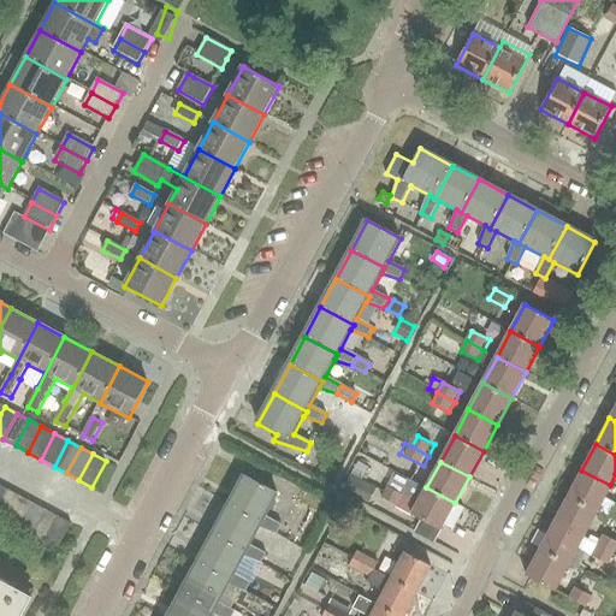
[(581,471),(568,496),(597,511),(610,485),(581,471)]
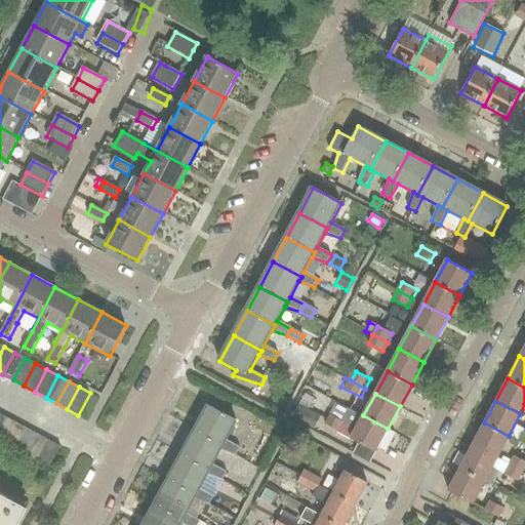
[(321,416),(299,404),(292,418),(314,430),(321,416)]
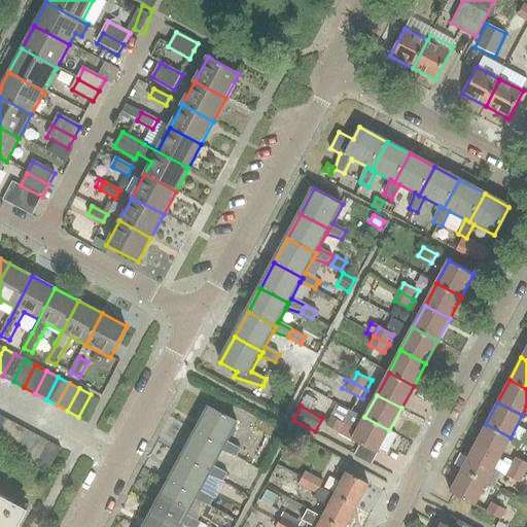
[(209,407),(196,431),(223,447),(220,452),(238,458),(242,451),(225,443),(237,422),(209,407)]
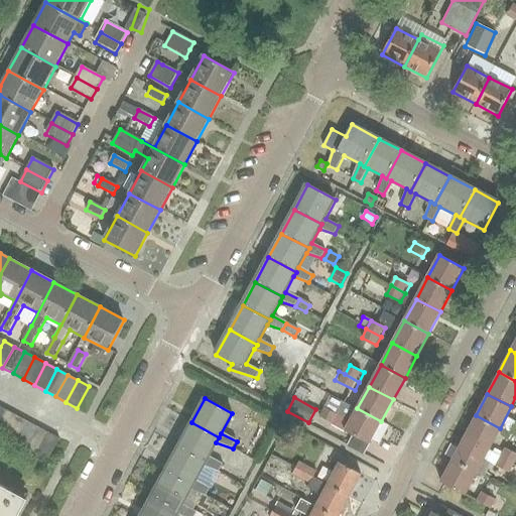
[(325,407),(319,416),(346,430),(370,443),(381,421),(357,408),(351,421),(325,407)]
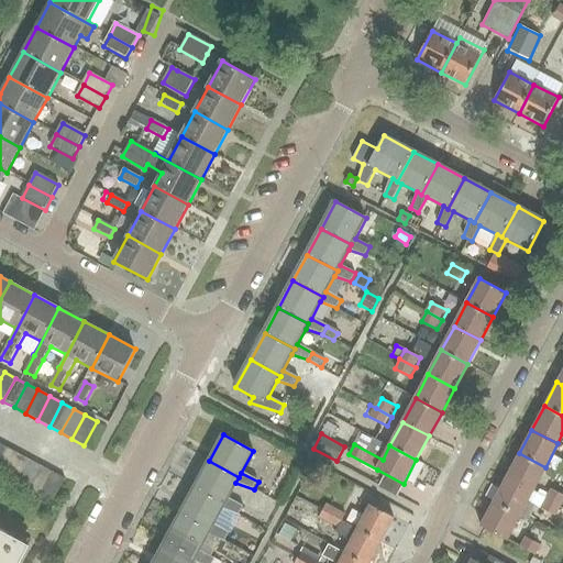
[(19,455),(7,449),(0,461),(0,474),(7,478),(19,455)]
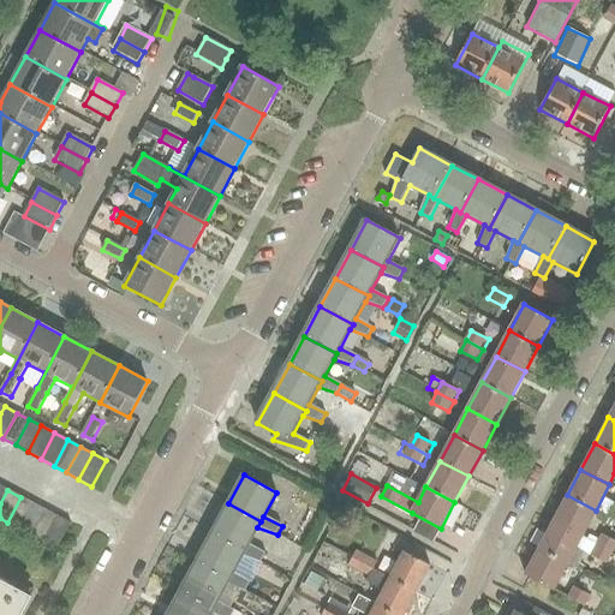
[(567,495),(553,521),(581,537),(596,511),(567,495)]
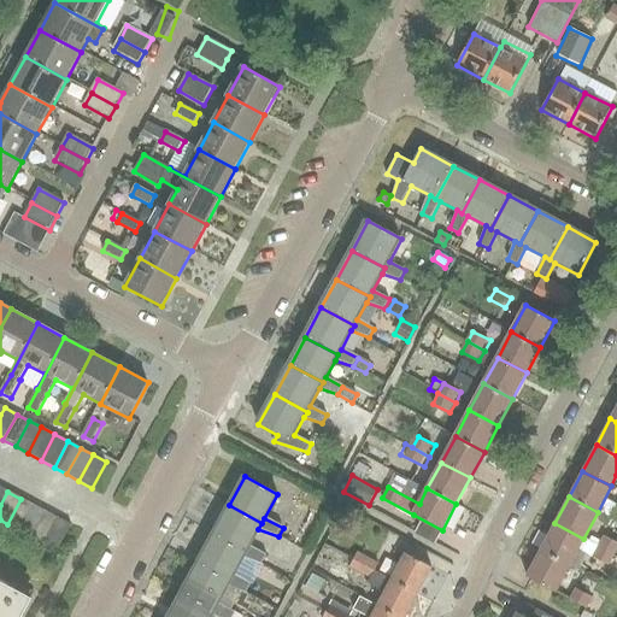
[(34,505),(21,499),(7,524),(19,530),(34,505)]
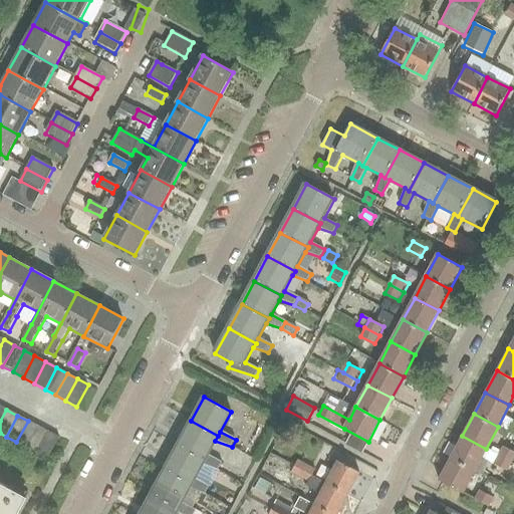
[(38,427),(28,421),(16,442),(27,448),(38,427)]
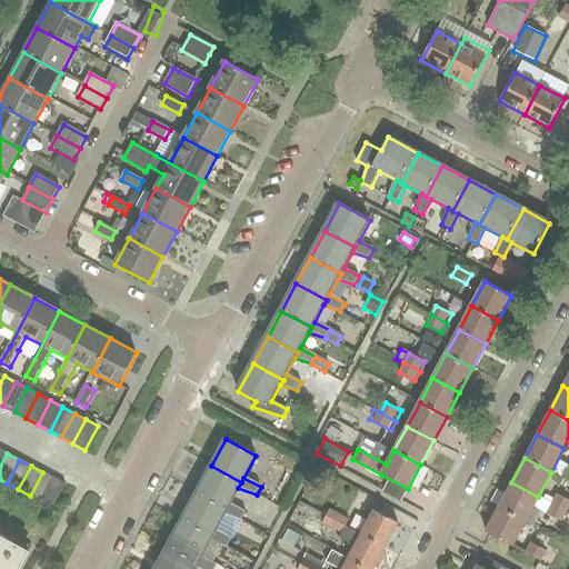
[(229,505),(238,488),(241,482),(211,466),(197,492),(227,509),(223,515),(241,522),(242,521),(253,528),(260,517),(248,509),(246,512),(229,505)]
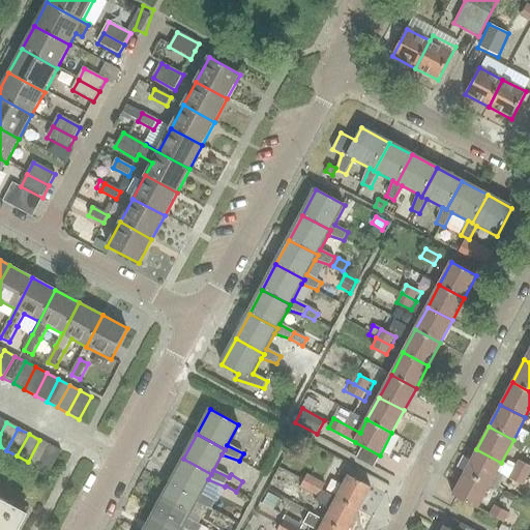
[(51,445),(39,440),(28,462),(38,468),(51,445)]
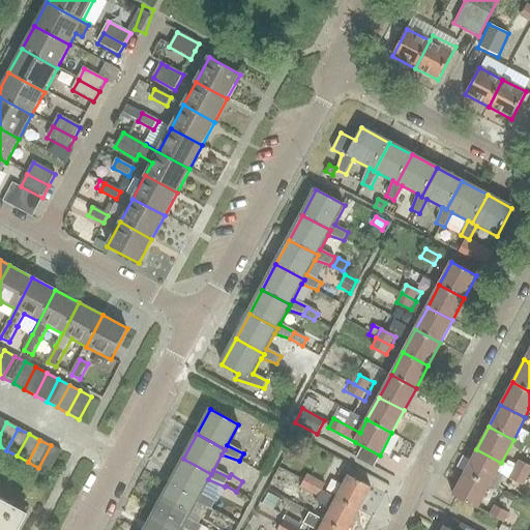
[(62,451),(51,445),(38,468),(50,473),(62,451)]
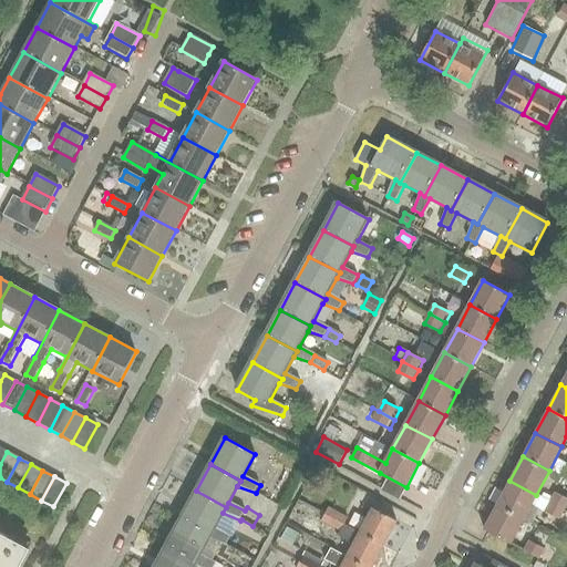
[(509,481),(496,505),(523,519),(531,504),(536,495),(509,481)]
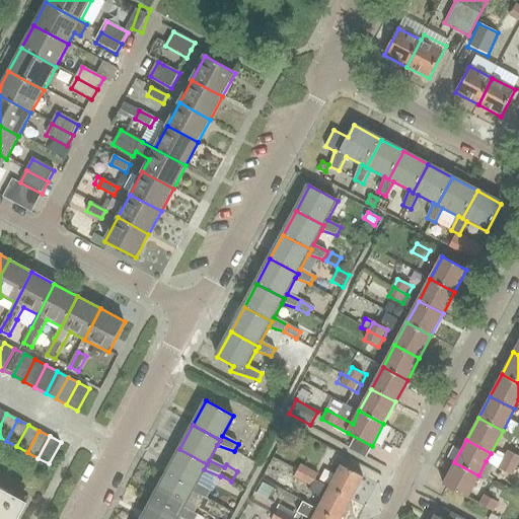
[(179,449),(166,473),(194,489),(191,494),(207,500),(211,493),(196,485),(204,469),(207,464),(179,449)]
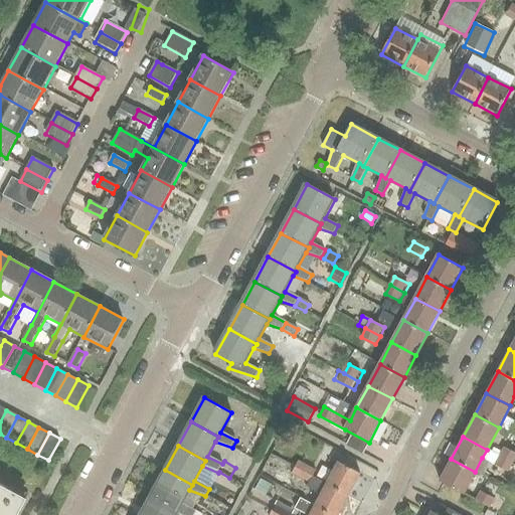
[(514,459),(514,453),(504,448),(500,456),(513,463),(514,459)]
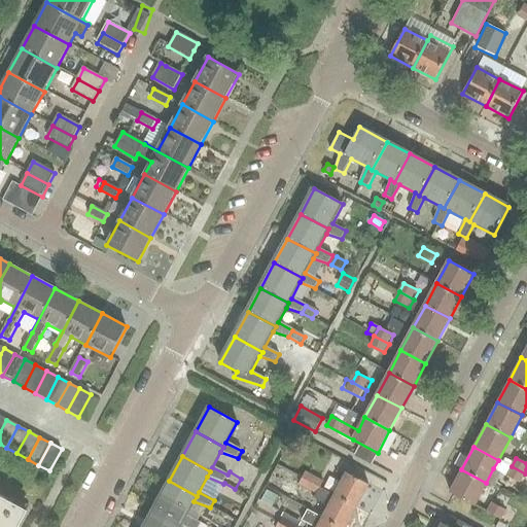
[(498,460),(493,468),(506,476),(512,466),(498,460)]
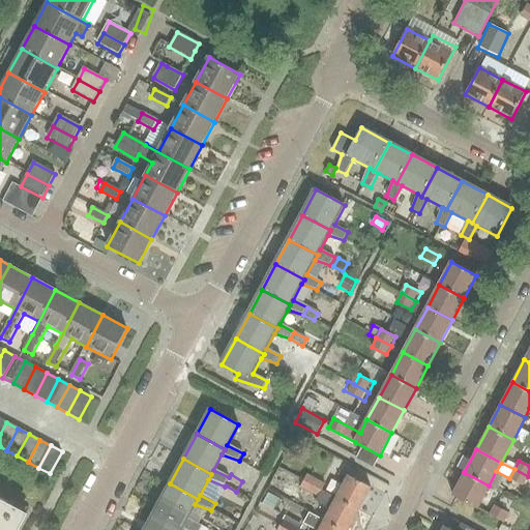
[(514,469),(509,478),(523,486),(528,476),(514,469)]
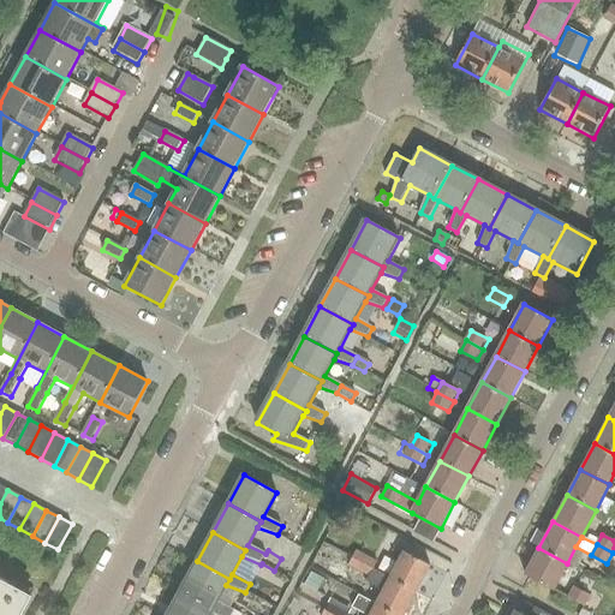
[(538,548),(525,574),(554,589),(567,563),(538,548)]
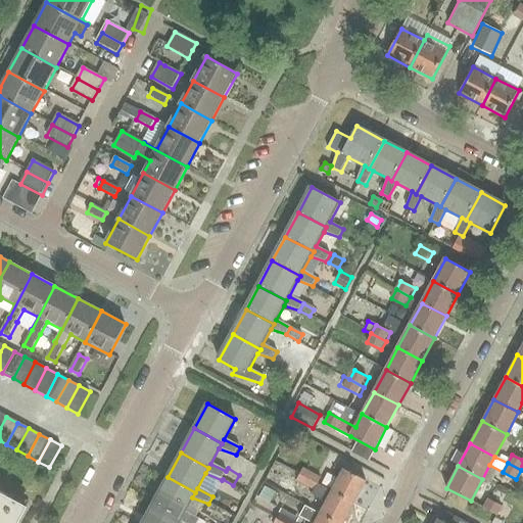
[(305,485),(312,473),(303,468),(296,480),(305,485)]
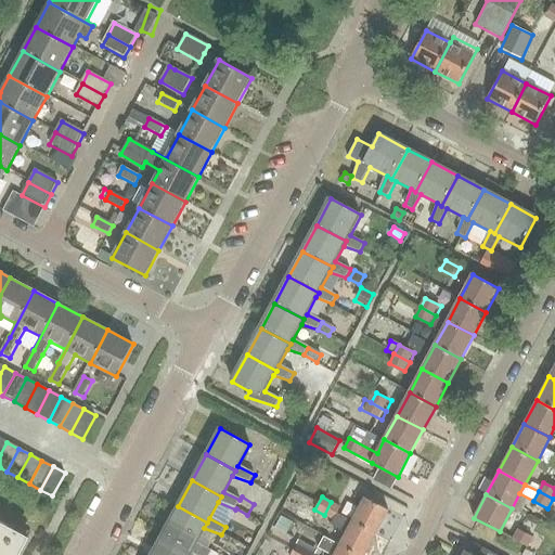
[(352,521),(375,533),(388,510),(365,498),(352,521)]
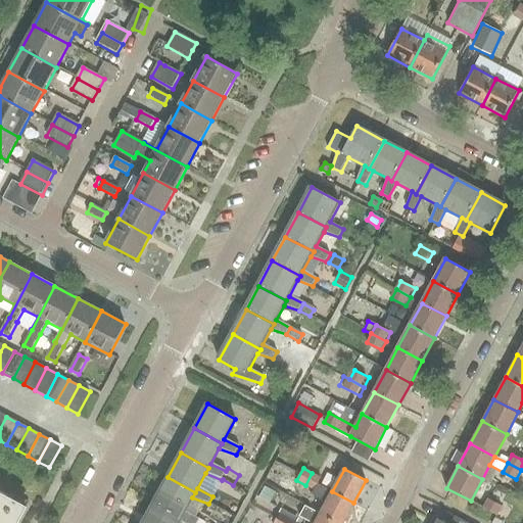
[(315,489),(318,483),(321,478),(312,473),(305,485),(315,489)]
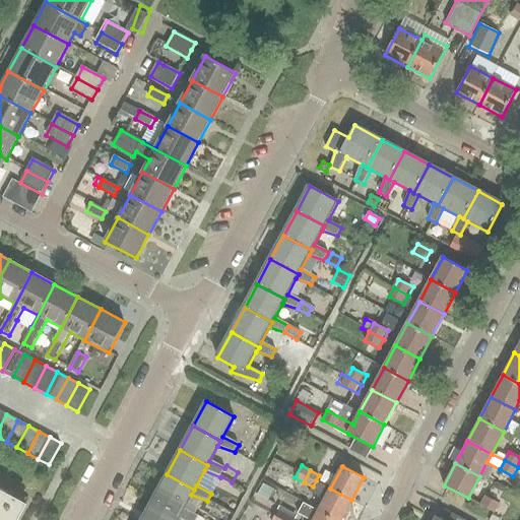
[(167,474),(153,499),(182,514),(179,519),(181,519),(196,519),(198,518),(183,510),(191,495),(194,490),(167,474)]
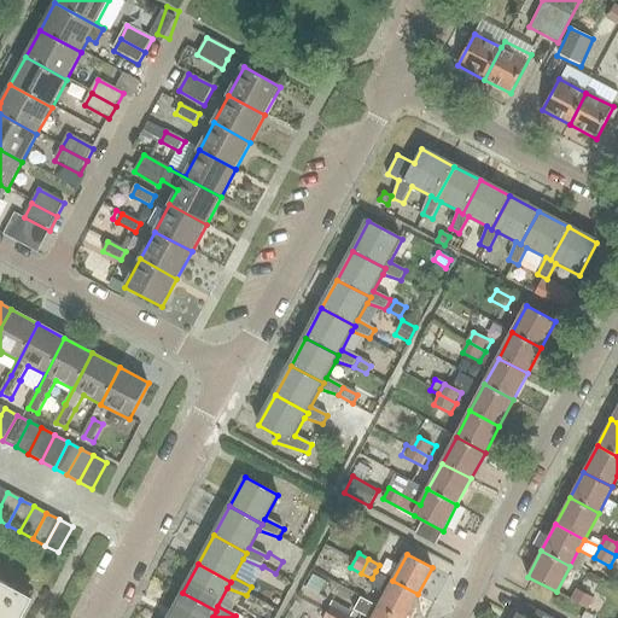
[(404,617),(418,594),(392,581),(375,571),(372,578),(368,584),(385,594),(378,607),(398,617),(404,617)]
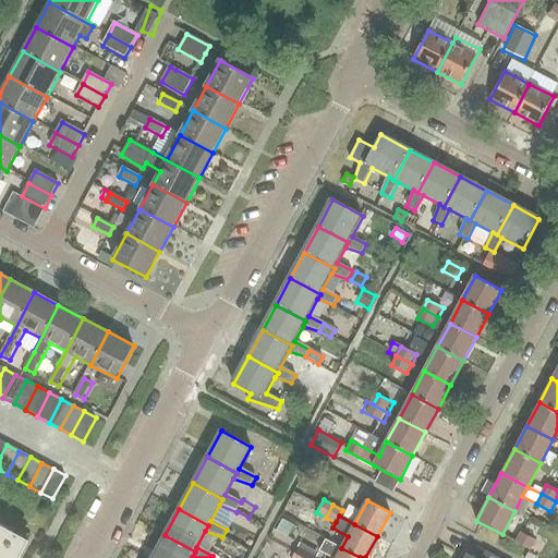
[(0,557),(21,557),(31,541),(0,524),(0,557)]
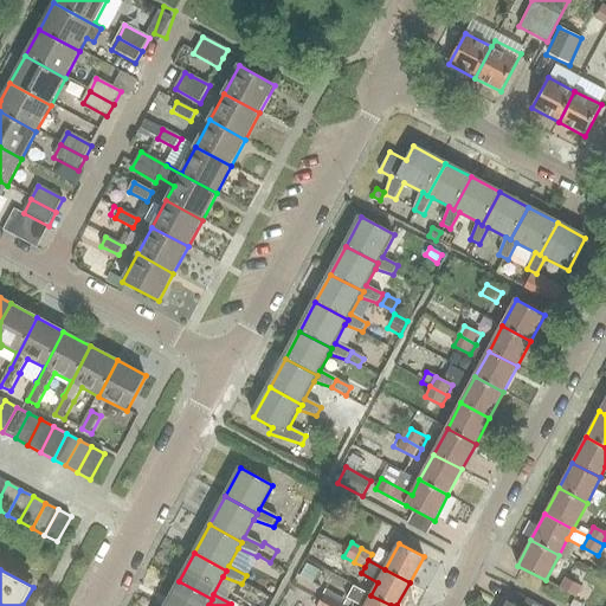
[(565,578),(559,590),(577,599),(582,587),(565,578)]
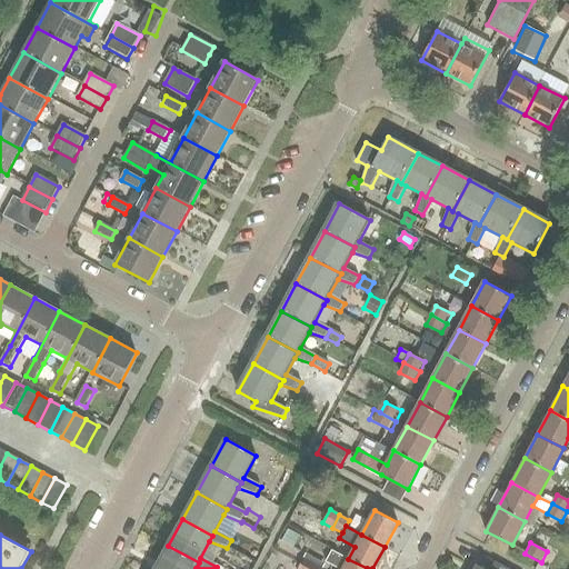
[(168,546),(156,568),(195,568),(196,568),(199,562),(168,546)]
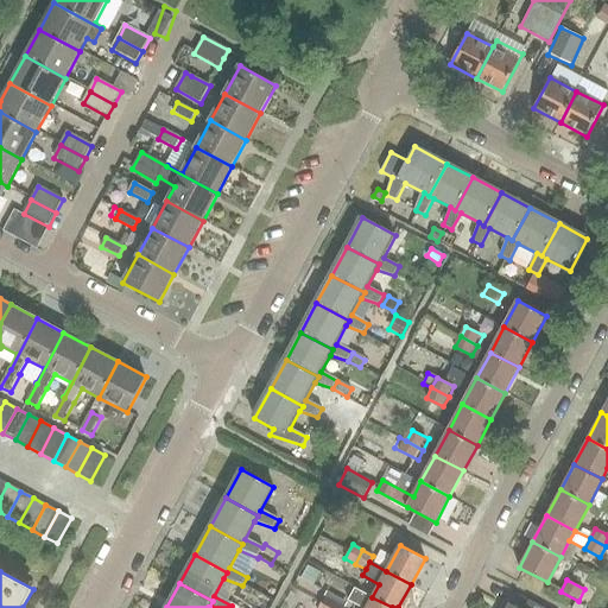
[(392,607),(372,597),(355,588),(348,601),(362,607),(392,607)]
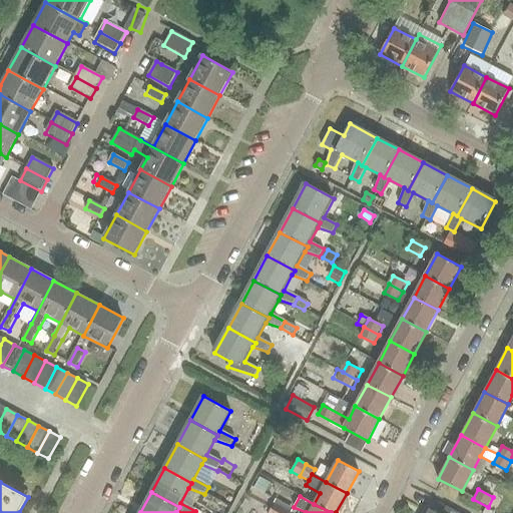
[(280,512),(283,508),(274,503),(269,512),(280,512)]
